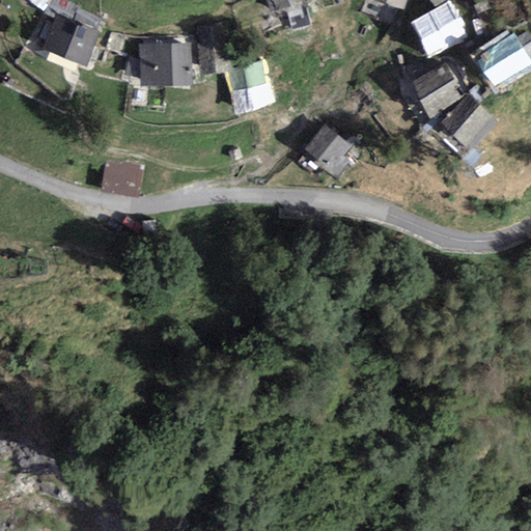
[(264,0),(272,16),(304,0),(264,0)]
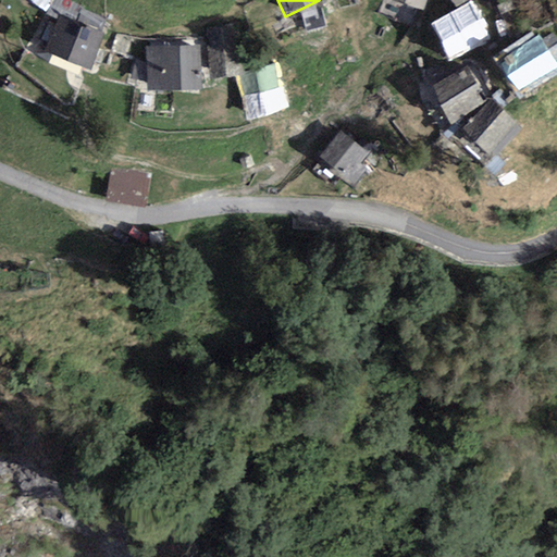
[(424,0),(391,0),(421,11),(424,0)]
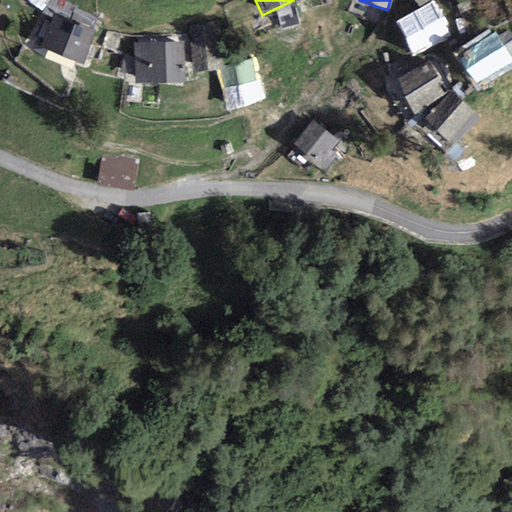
[(435,2),(396,21),(413,55),(452,36),(435,2)]
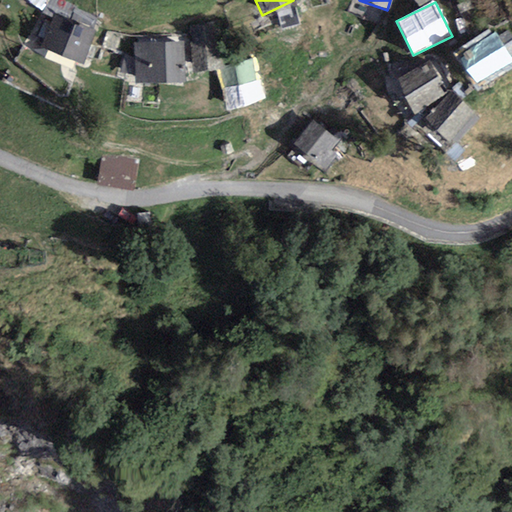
[(96,32),(54,14),(40,48),(83,64),(96,32)]
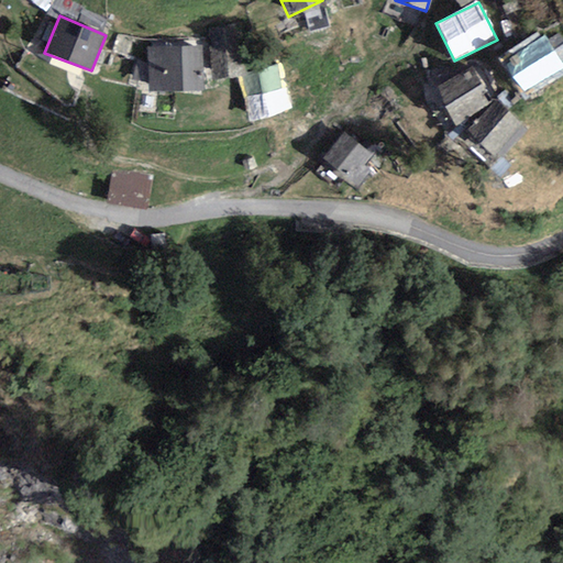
[(506,65),(525,92),(562,67),(560,62),(562,59),(562,42),(559,35),(548,43),(544,39),(506,65)]
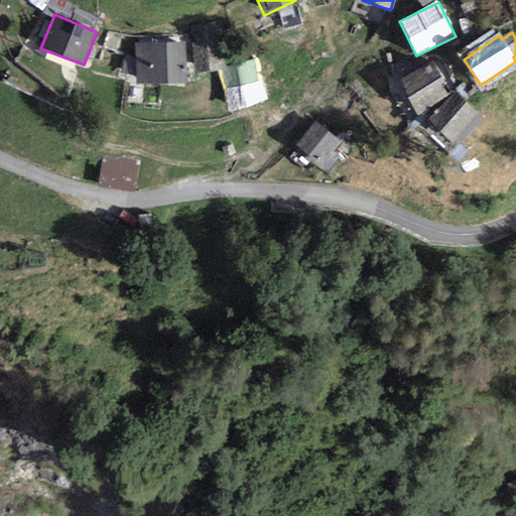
[(186,82),(185,43),(136,45),(137,83),(186,82)]
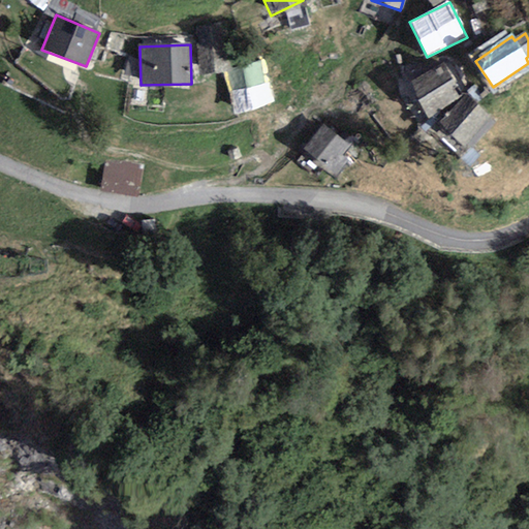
[(265,61),(223,72),(235,115),(276,103),(265,61)]
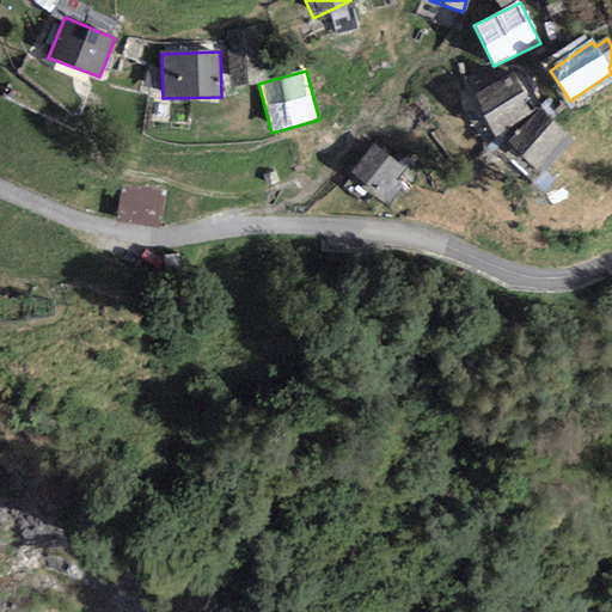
[(476,93),(496,132),(534,110),(514,73),(476,93)]
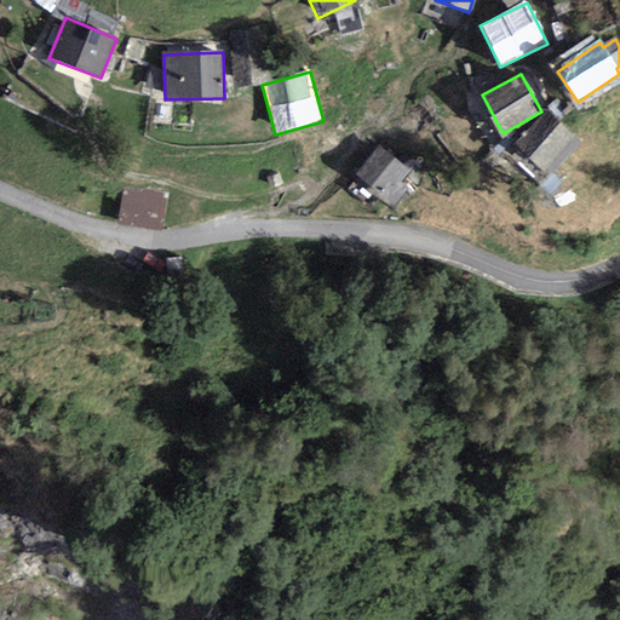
[(574,139),(546,112),(515,143),(543,171),(574,139)]
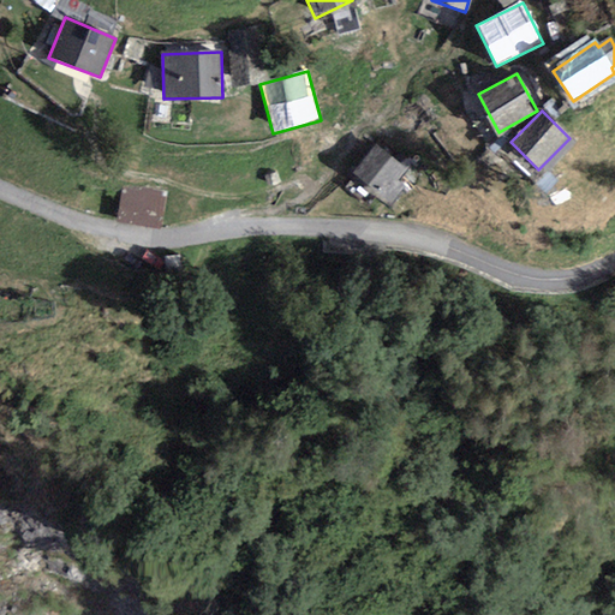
[(353,174),(388,204),(404,186),(396,180),(406,169),(377,145),(353,174)]
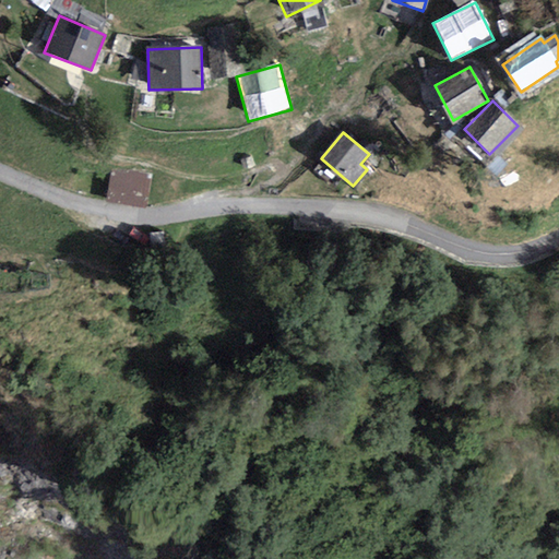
[(150,175),(111,169),(107,202),(145,207),(150,175)]
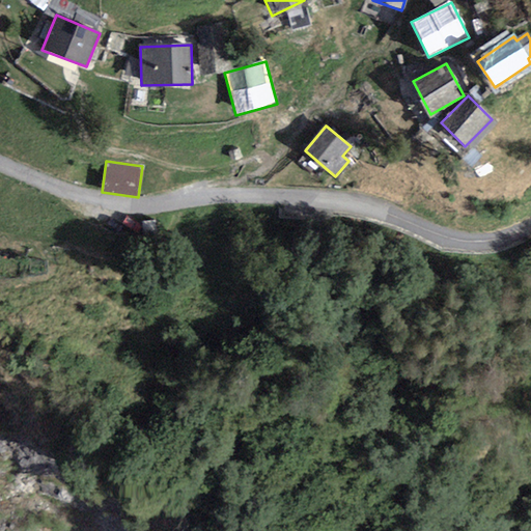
[(156,218),(141,220),(144,234),(159,232),(156,218)]
